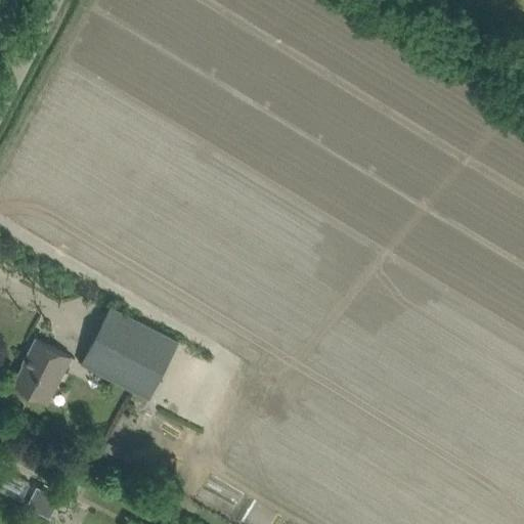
[(111,306),(82,362),(149,397),(178,341),(111,306)]
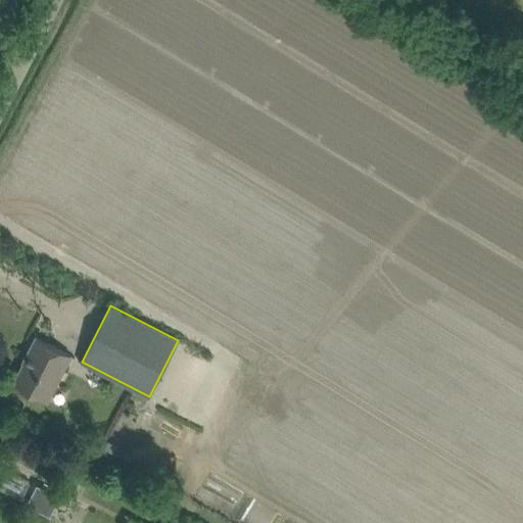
[(47,400),(72,354),(37,337),(22,363),(24,363),(13,383),(47,400)]
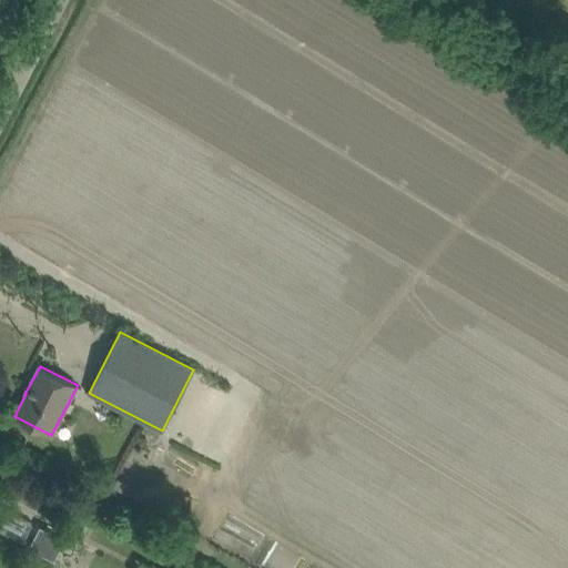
[(51,510),(48,517),(57,521),(59,515),(51,510)]
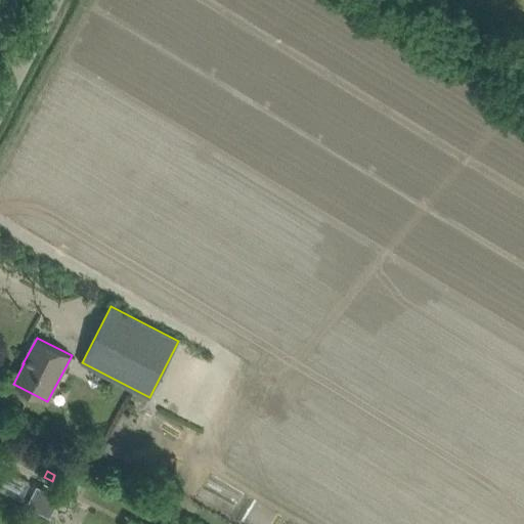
[(1,489),(29,499),(34,484),(7,475),(1,489)]
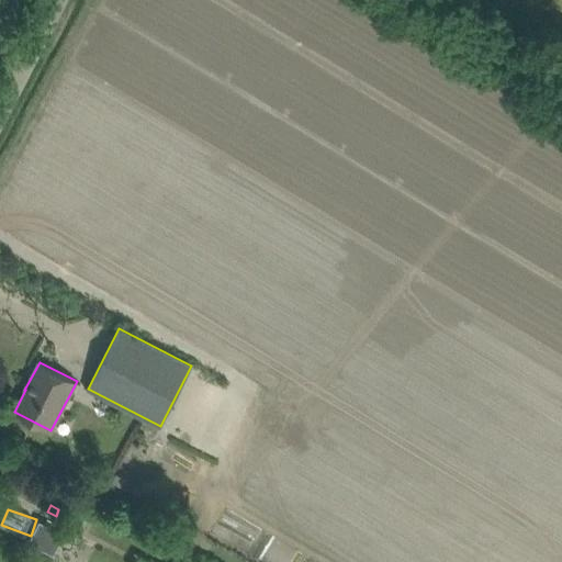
[(41,523),(31,541),(53,552),(63,534),(41,523)]
